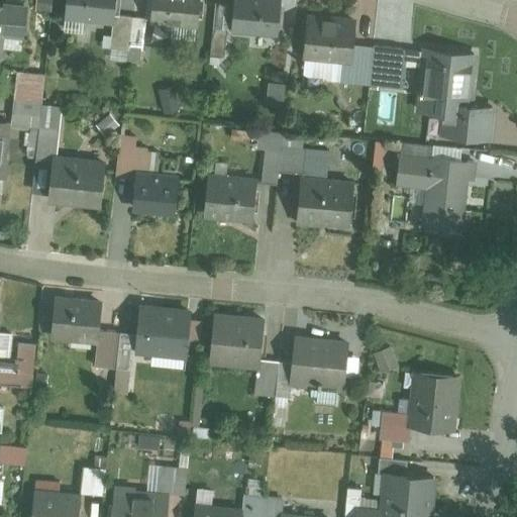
[(69,0),(67,16),(114,22),(116,0),(69,0)]
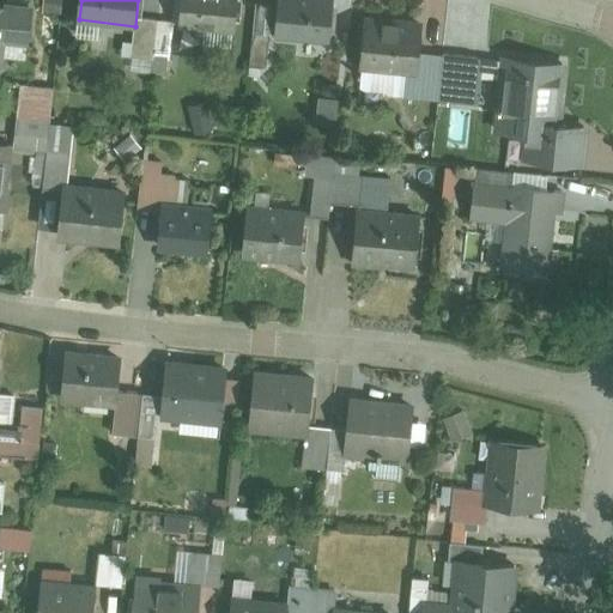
[(183,0),(181,22),(235,29),(238,0),(183,0)]
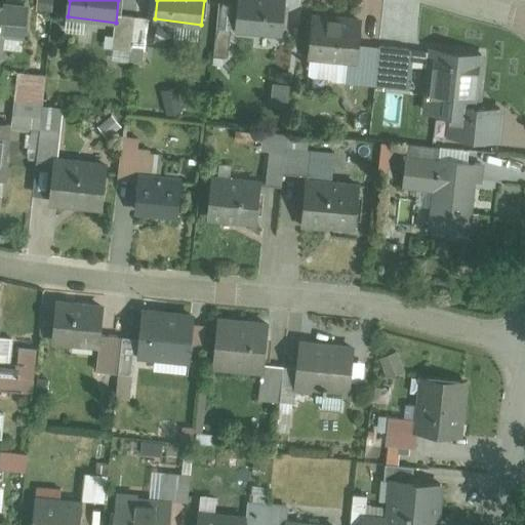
[(28,7),(0,4),(0,58),(3,59),(6,35),(24,37),(28,7)]
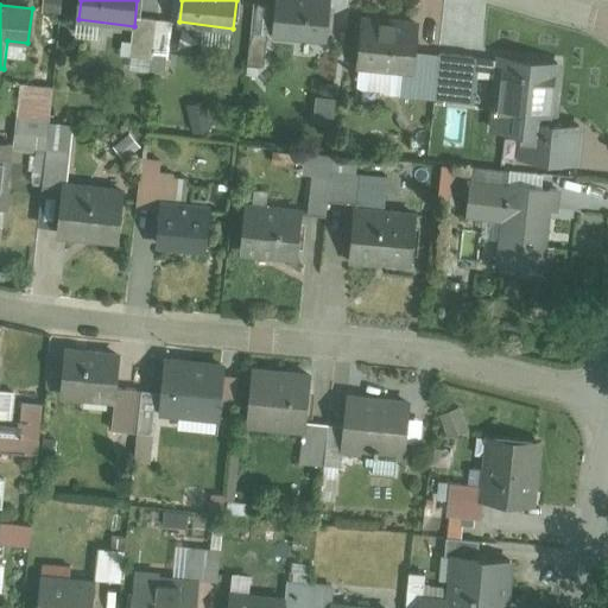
[(276,5),(271,39),(320,46),(324,12),(276,5)]
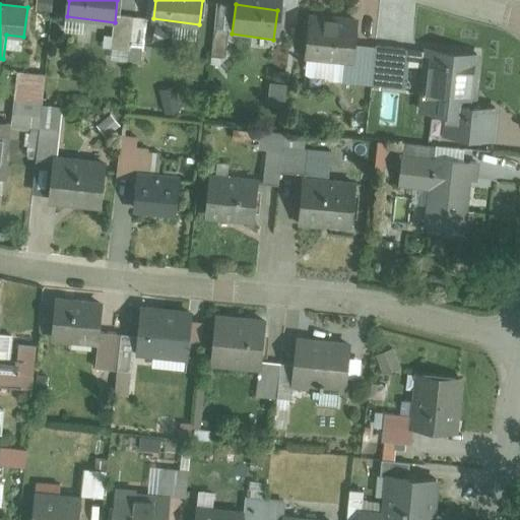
[(309,25),(305,53),(347,59),(344,81),(370,84),(375,50),(353,47),(355,31),(309,25)]
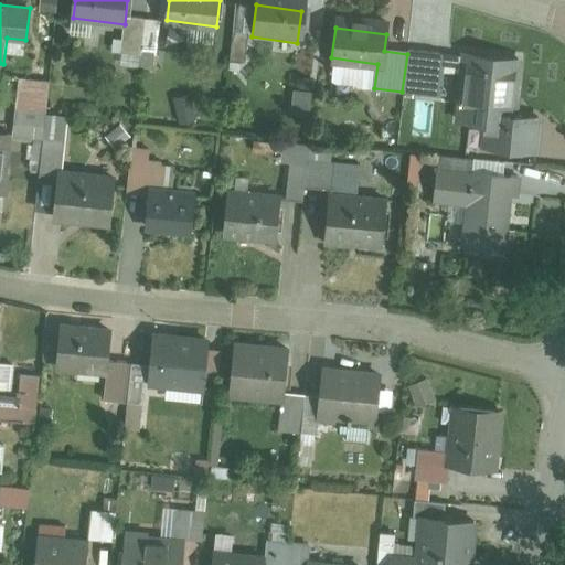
[(520,67),(472,61),(464,126),(484,129),(482,150),(540,157),(544,121),(513,118),(520,67)]
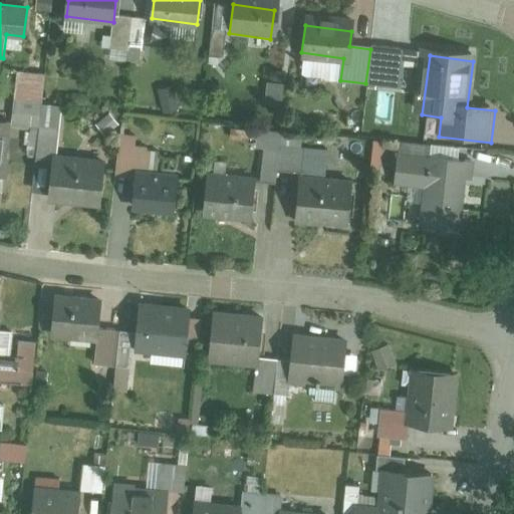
[(63,111),(41,108),(34,162),(55,164),(50,197),(100,203),(105,164),(57,158),(63,111)]
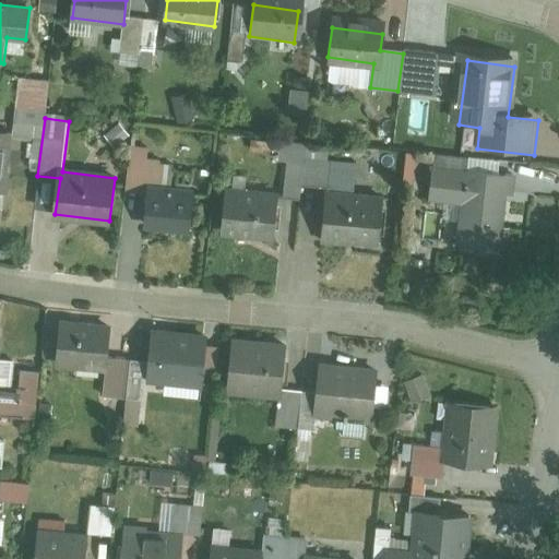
[(14,133),(0,132),(0,192),(10,193),(14,133)]
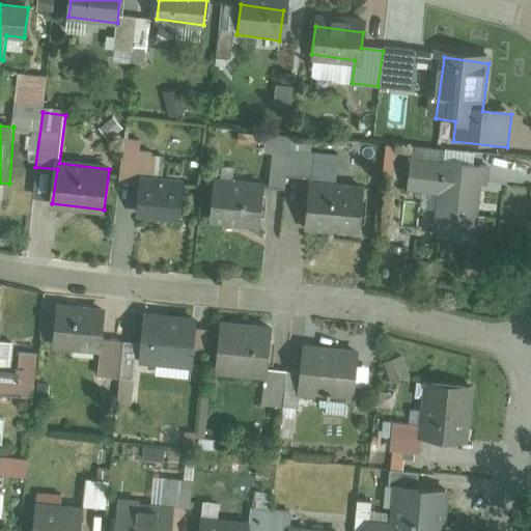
[(210,178),(207,226),(261,228),(263,189),(288,190),(290,140),(267,139),(266,165),(273,165),(272,182),(210,178)]
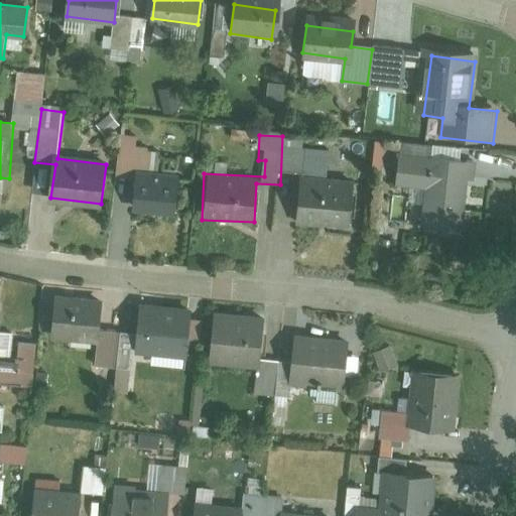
[(135,184),(133,213),(176,216),(179,182),(147,179),(149,156),(135,155),(136,138),(120,136),(116,182),(135,184)]
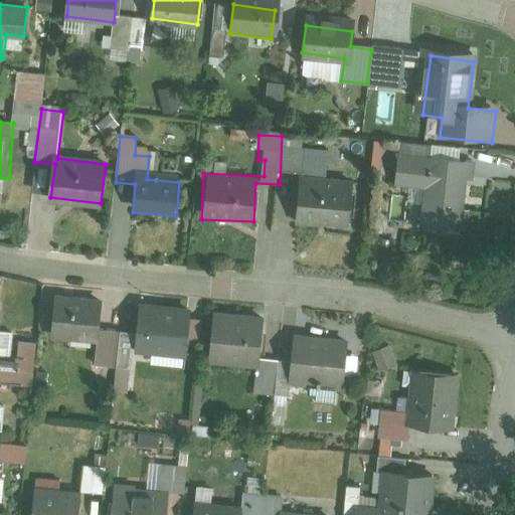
[(302,185),(299,228),(354,232),(358,179),(327,177),(328,154),(307,153),(308,137),(282,136),(280,184),(302,185)]
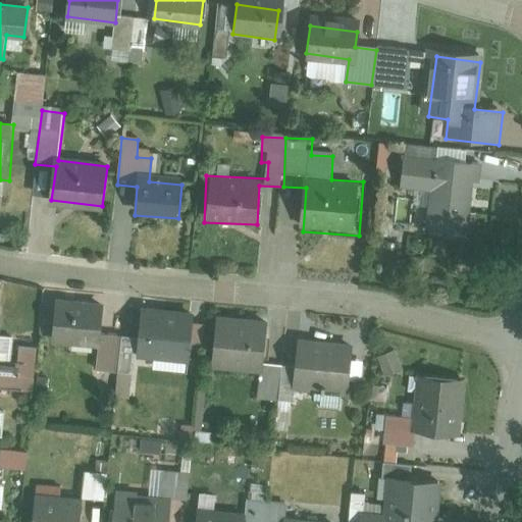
[(478,165),(403,158),(400,188),(430,191),(426,229),(472,233),(478,165)]
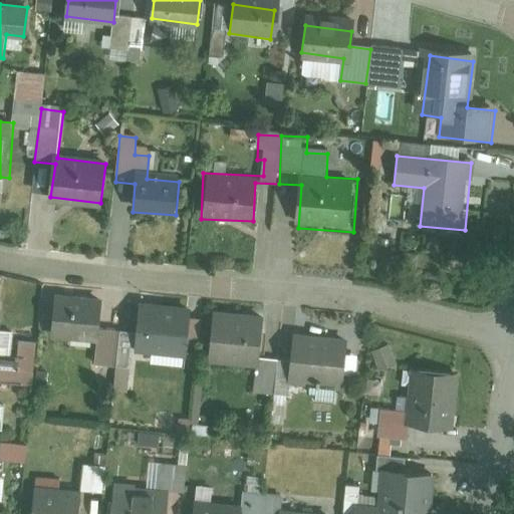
[(57,299),(53,338),(96,342),(94,363),(113,365),(117,320),(104,319),(106,303),(57,299)]
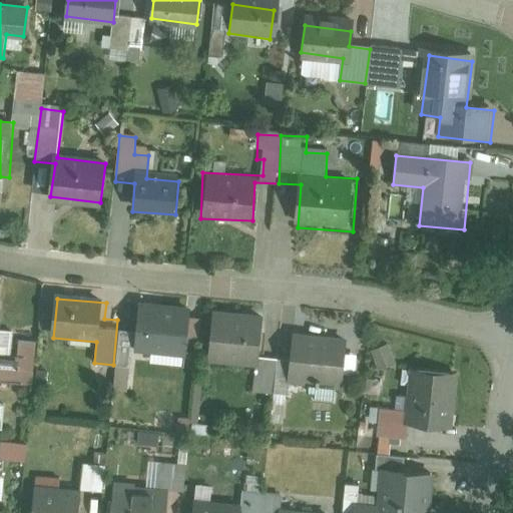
[(184,314),(137,309),(132,354),(179,359),(184,314)]
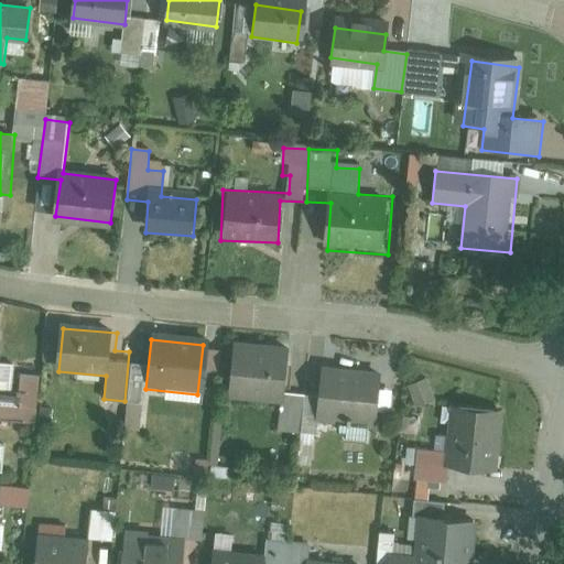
[(289,358),(234,354),(230,401),(279,404),(277,440),(301,438),(304,394),(286,390),(289,358)]
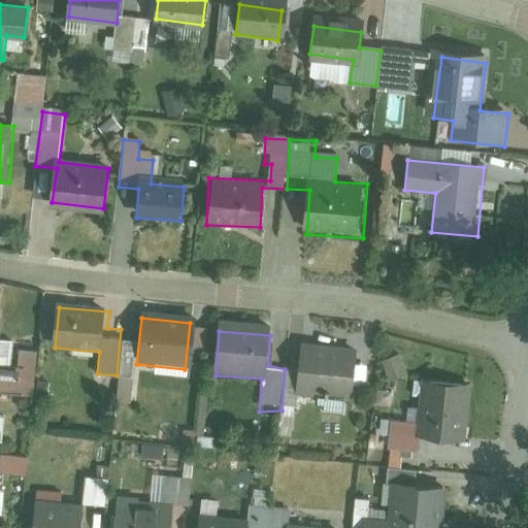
[(357,353),(305,349),(303,370),(285,369),(282,410),(299,411),(300,393),(354,397),(357,353)]
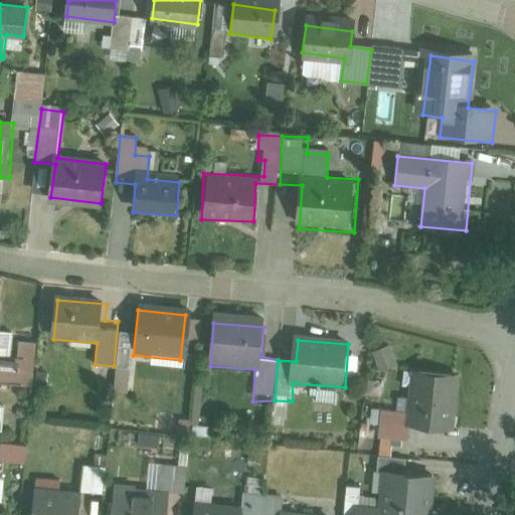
[(455,378),(404,375),(403,408),(383,406),(381,437),(411,438),(412,423),(452,425),(455,378)]
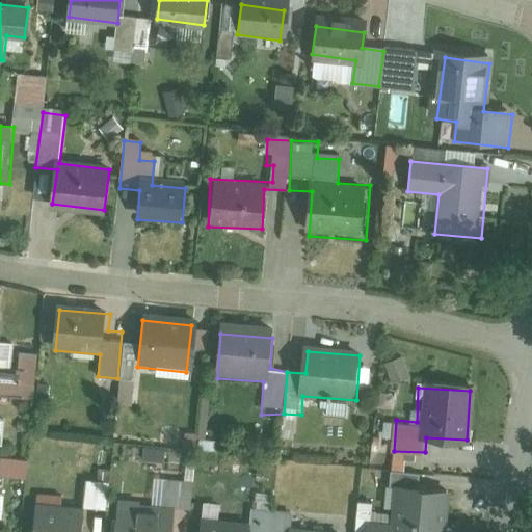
[(0,479),(20,481),(22,462),(0,460),(0,479)]
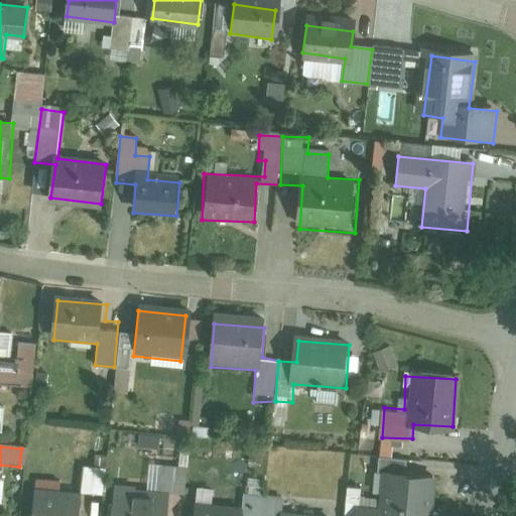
[(382,509),(358,508),(357,515),(434,515),(436,472),(383,470),(382,509)]
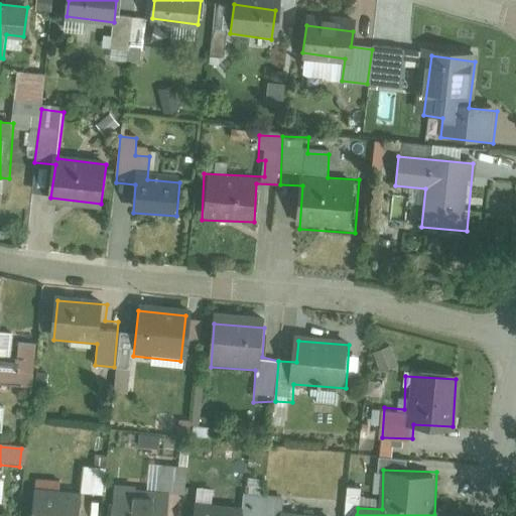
[(37,492),(34,515),(88,515),(90,498),(102,499),(104,476),(84,475),(82,496),(37,492)]
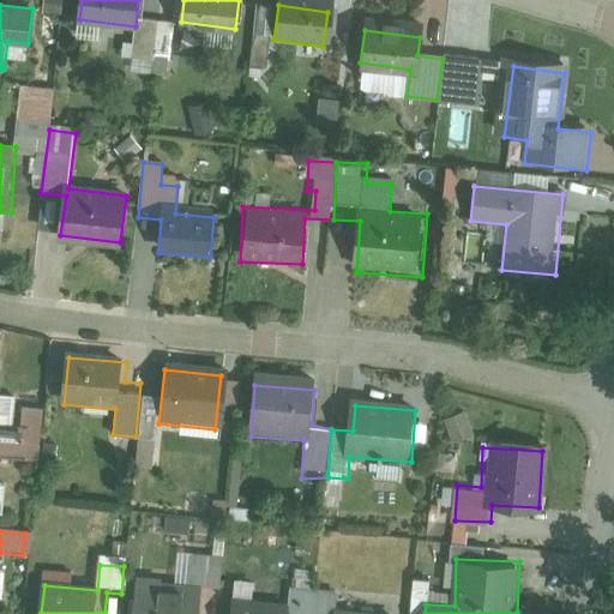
[(136,587),(132,613),(190,613),(193,589),(211,590),(212,570),(179,566),(176,591),(136,587)]
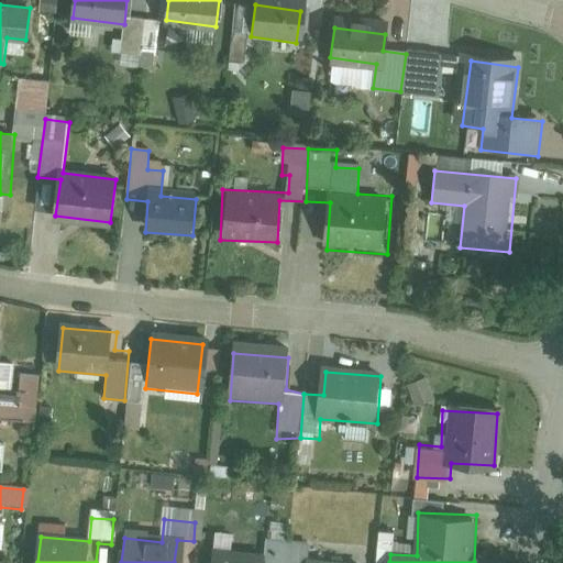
[(309,562),(311,547),(272,543),(271,561),(271,562),(309,562)]
